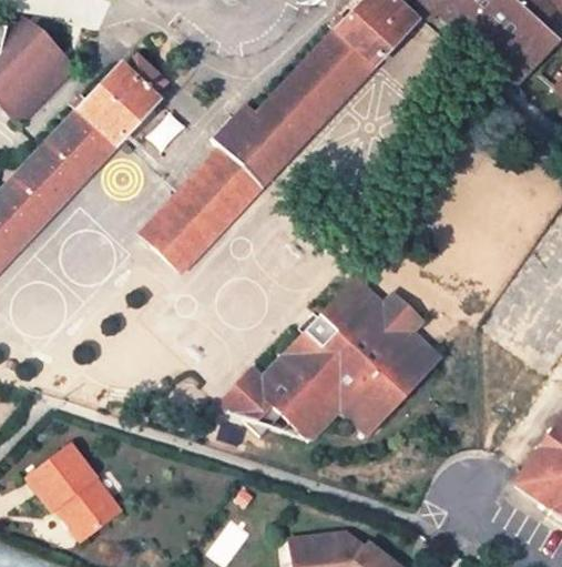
[(367,0),(272,103),(309,139),(419,22),(395,0),(367,0)]
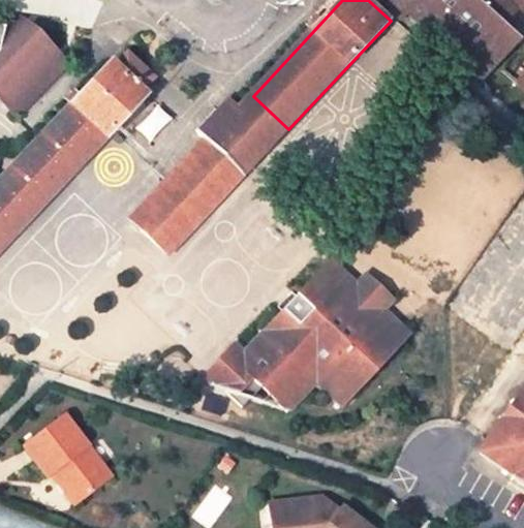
[(382,0),(397,13),(404,6),(398,0),(382,0)]
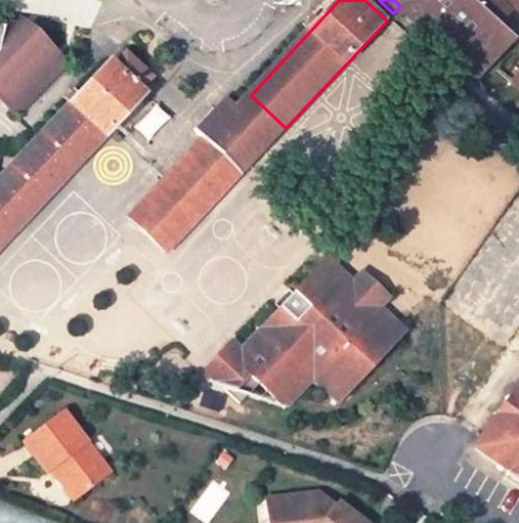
[(394,0),(400,6),(405,0),(427,0),(422,3),(476,79),(513,45),(498,31),(518,8),(518,0),(394,0)]
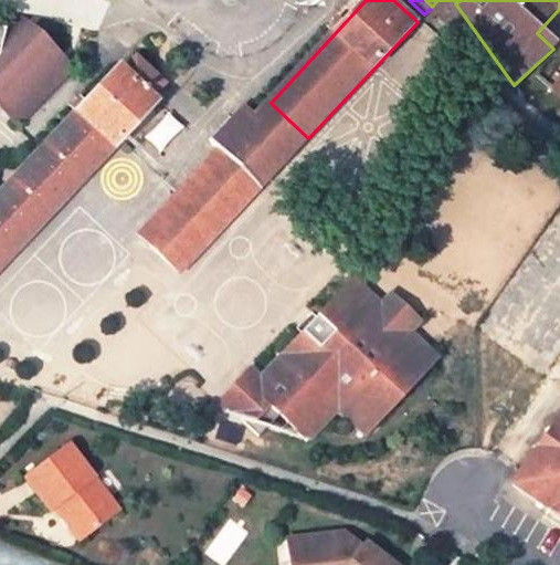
[(437,0),(432,7),(514,85),(455,3),(461,0),(437,0)]
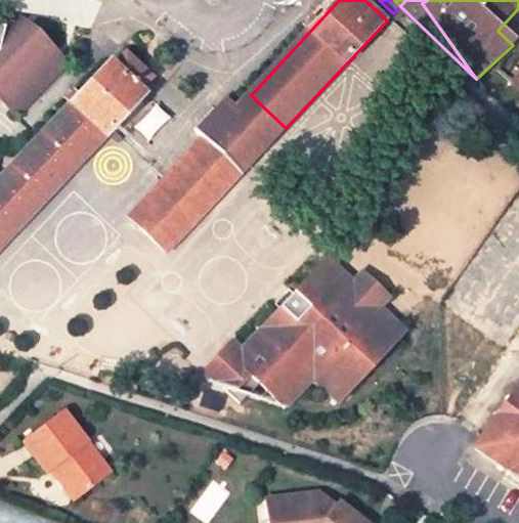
[(10,26),(0,23),(0,95),(4,97),(19,113),(68,62),(23,20),(7,35),(10,26)]
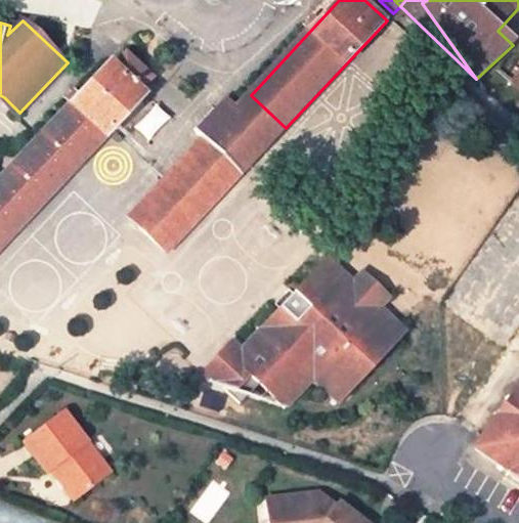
[(118,66),(113,60),(0,179),(0,212),(18,230),(147,94),(143,90),(155,79),(128,53),(118,66)]
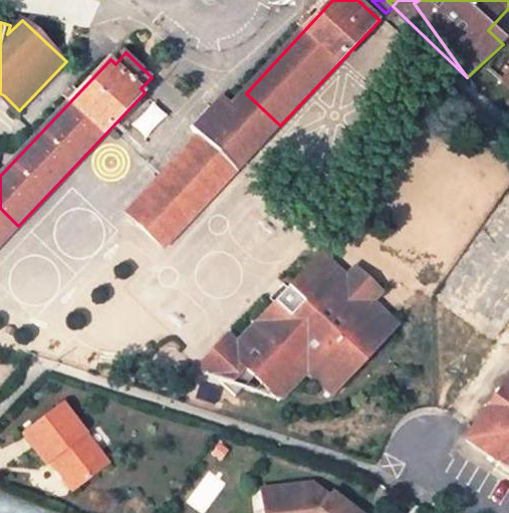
[(280,125),(246,93),(235,105),(218,124),(252,156),(280,125)]
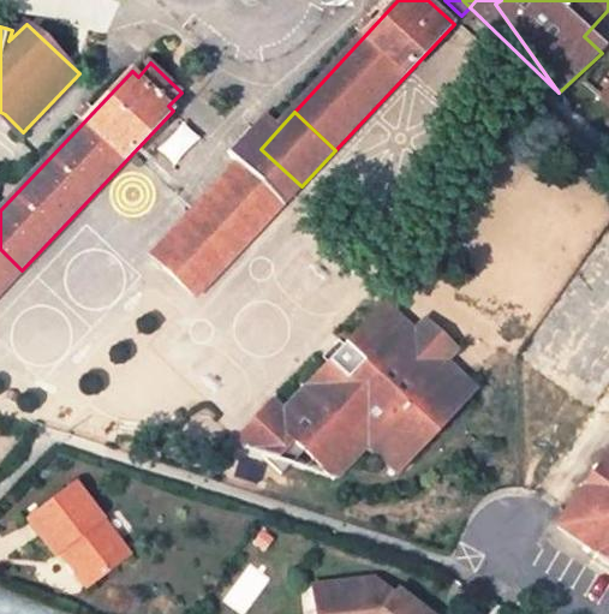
[(281,126),(270,115),(236,151),(244,159),(154,255),(198,296),(302,186),(261,149),(281,126)]
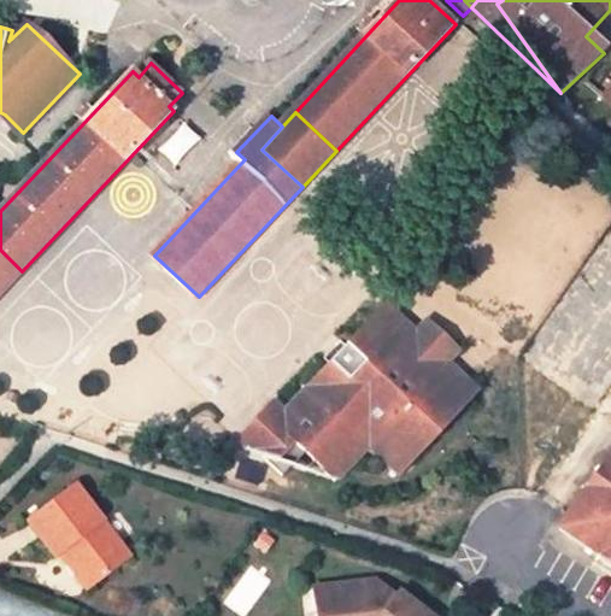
[(0,295),(22,271),(0,250),(0,295)]
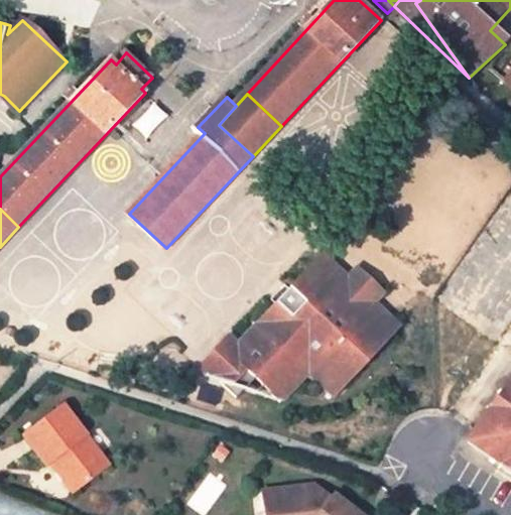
[(261,323),(246,338),(257,349),(224,383),(239,399),(248,390),(258,380),(282,403),(309,374),(336,396),(402,327),(376,302),(386,292),(361,268),(351,278),(327,255),(278,303),(283,309),(267,328),(261,323)]
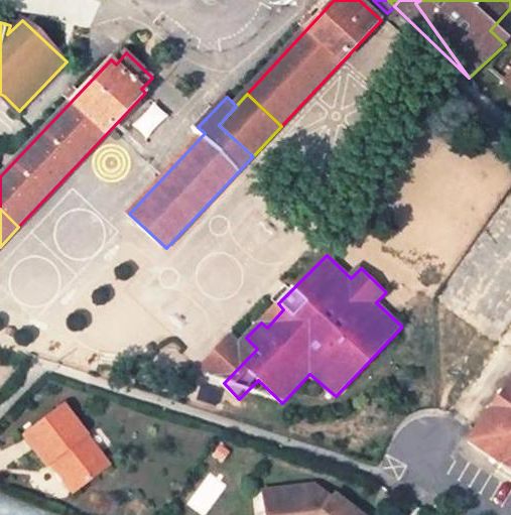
[(278,303),(261,323),(267,328),(283,309),(278,303)]
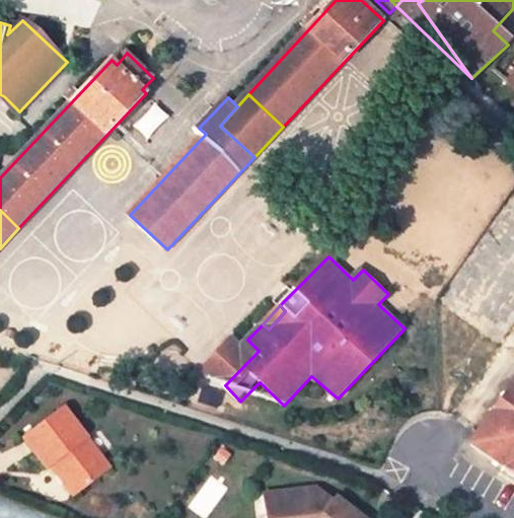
[(259,351),(247,340),(241,348),(232,338),(201,371),(211,380),(225,385),(259,351)]
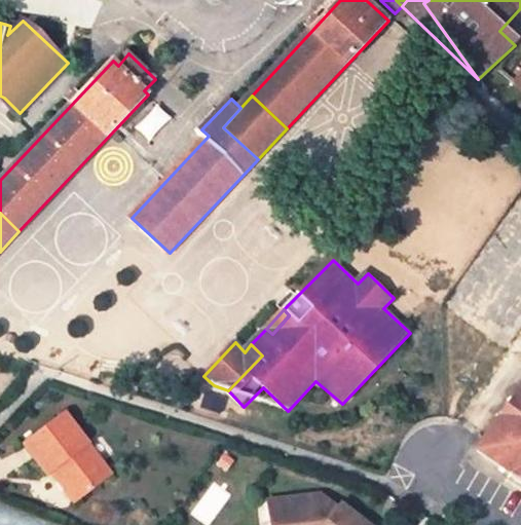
[(288,411),(263,387),(253,398),(288,411)]
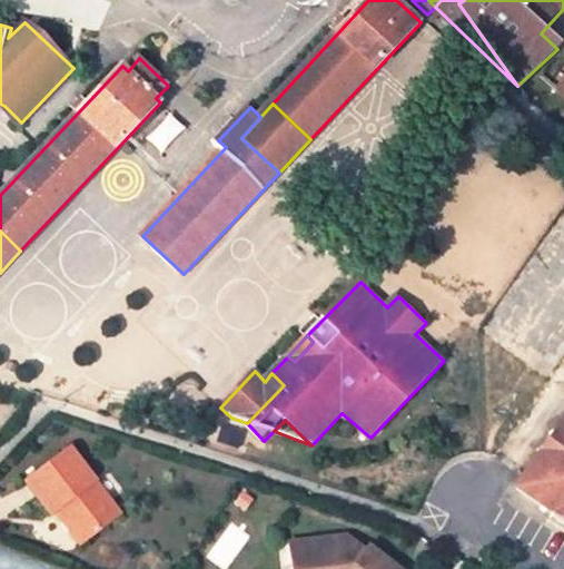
[(563,421),(518,488),(563,519),(563,421)]
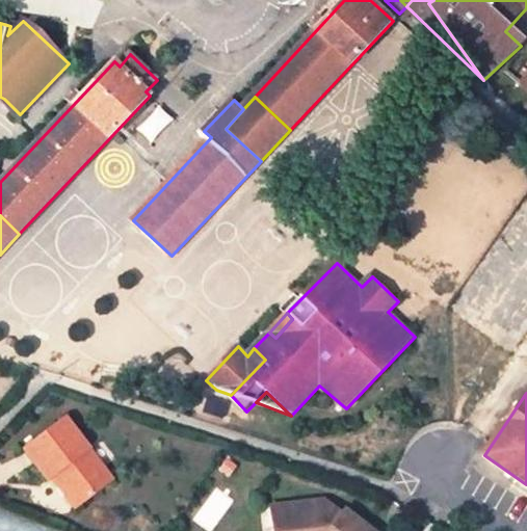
[(70,417),(28,448),(52,479),(56,476),(61,471),(84,502),(115,479),(70,417)]
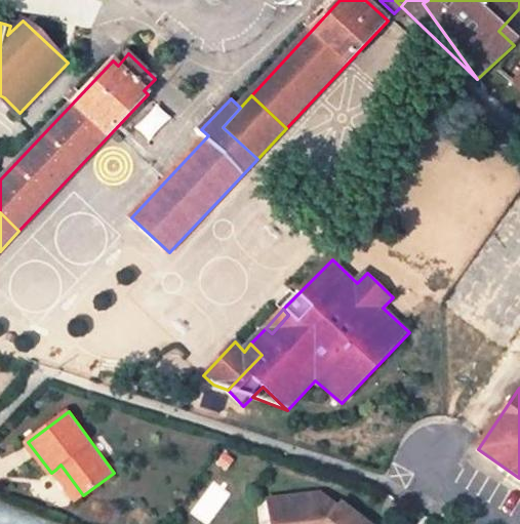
[(77,499),(83,495),(61,465),(55,470),(77,499)]
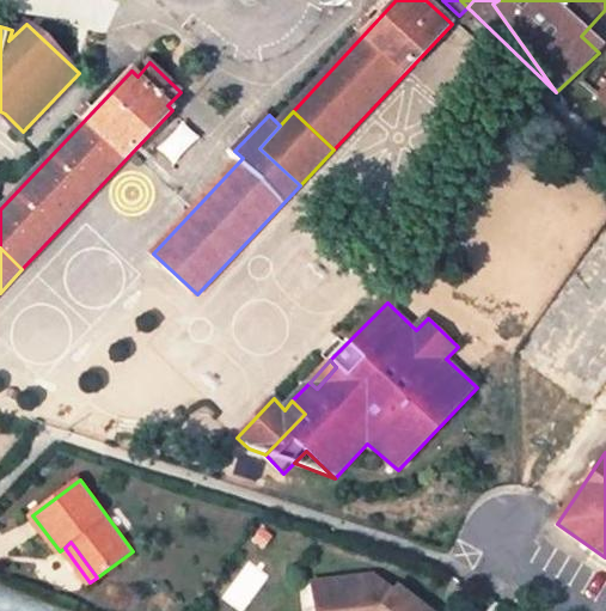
[(373,578),(311,585),(314,610),(428,610),(397,587),(393,592),(373,578)]
